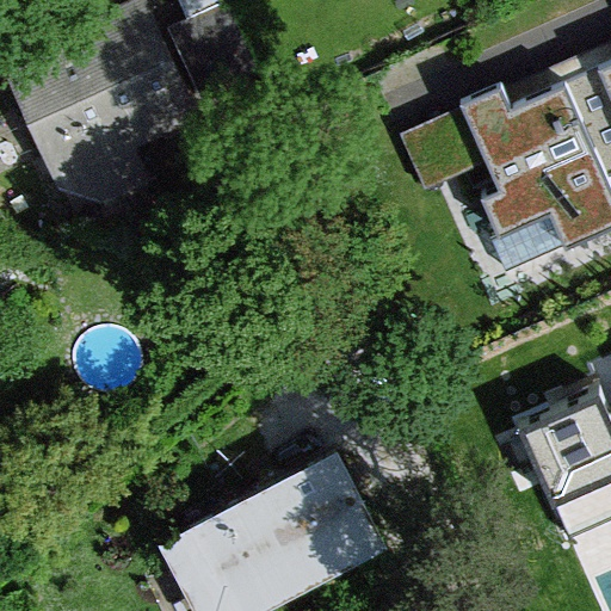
[(82,42),(17,72),(65,174),(81,183),(140,155),(133,136),(197,105),(164,34),(148,0),(135,0),(75,29),(82,42)]
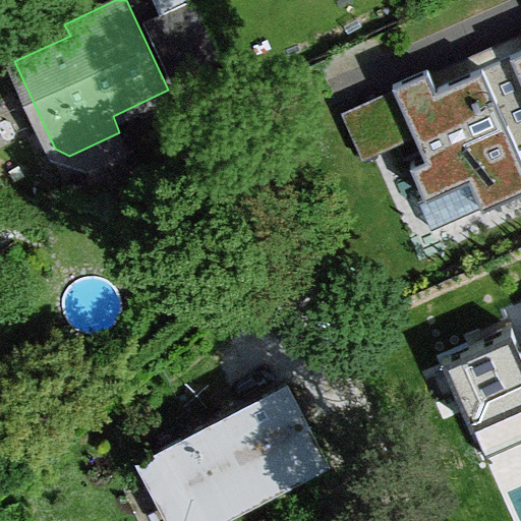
[(223,56),(196,1),(150,24),(176,78),(223,56)]
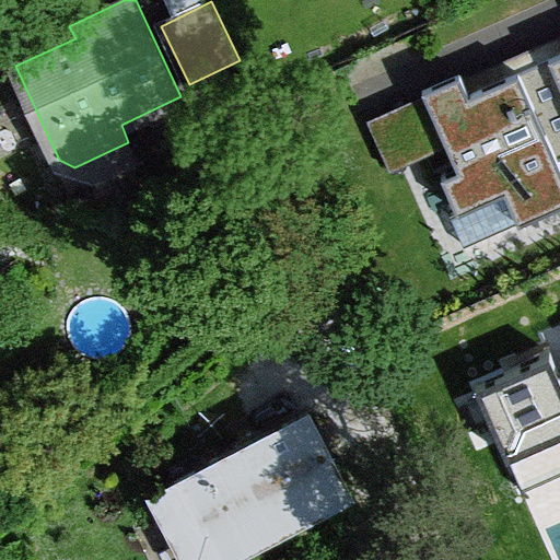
[(559,78),(555,67),(520,81),(557,165),(559,163),(559,78)]
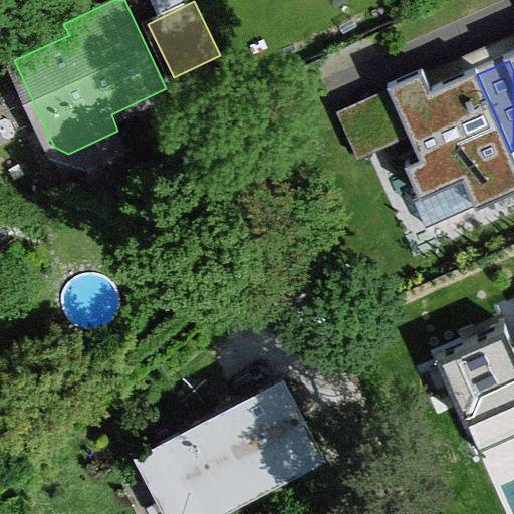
[(422,77),(339,114),(360,159),(410,137),(422,164),(407,170),(421,200),(416,202),(429,231),(513,192),(513,157),(511,152),(477,74),(430,95),(422,77)]
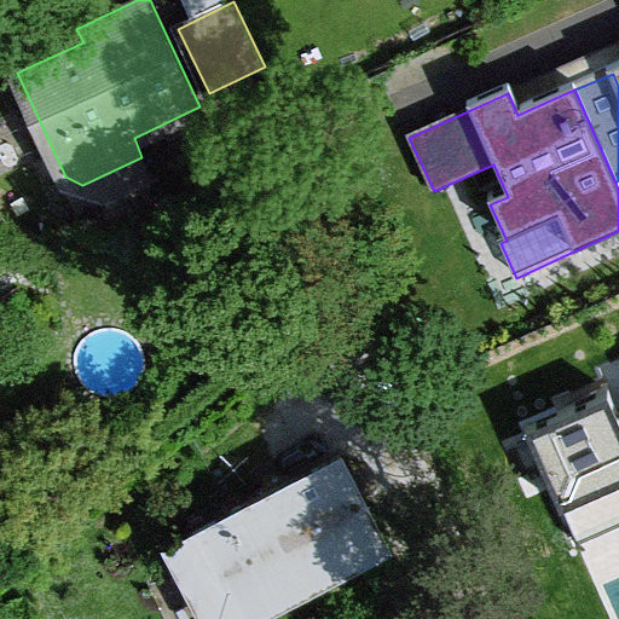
[(618,512),(618,414),(608,391),(530,424),(577,531),(618,512)]
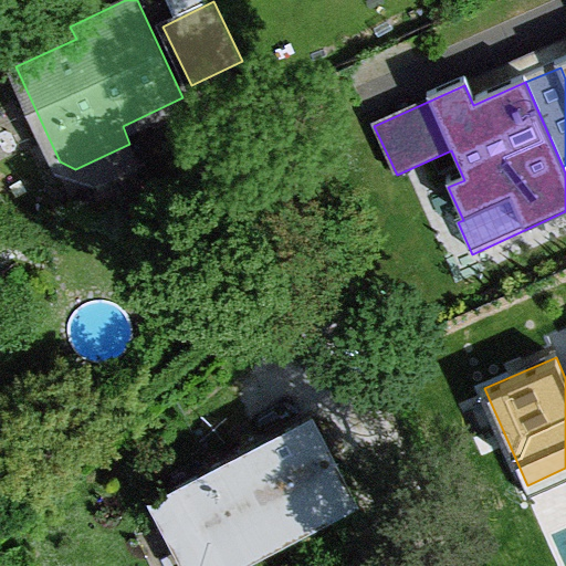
[(313,415),(167,492),(203,564),(350,488),(313,415)]
